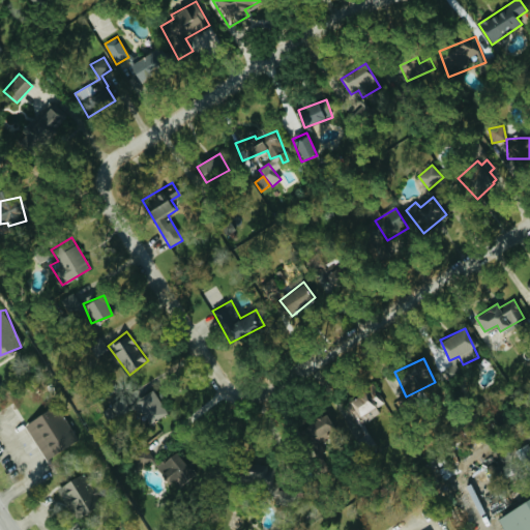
[(377,408),(385,403),(373,384),(349,399),(363,423),(380,413),(377,408)]
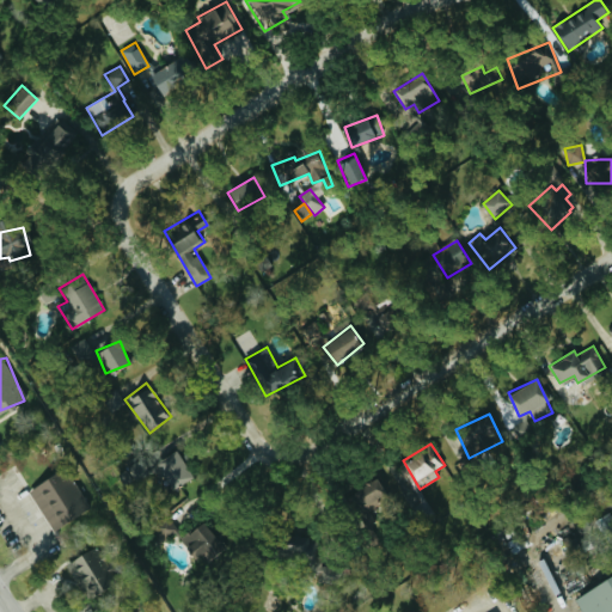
[(171,490),(193,476),(176,450),(154,464),(171,490)]
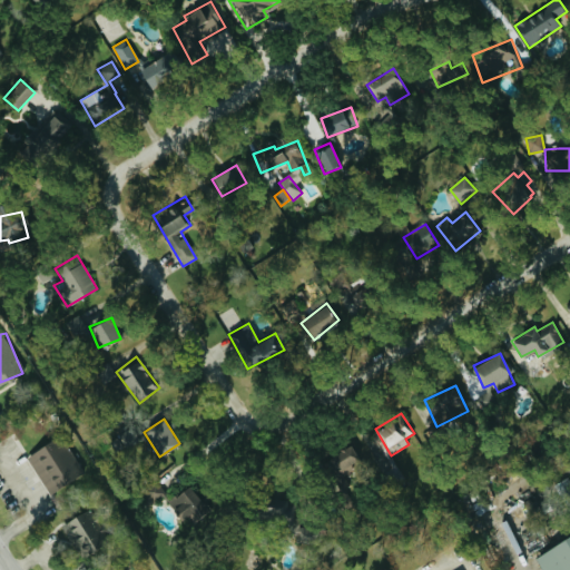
[(84,472),(61,434),(27,455),(49,493),(84,472)]
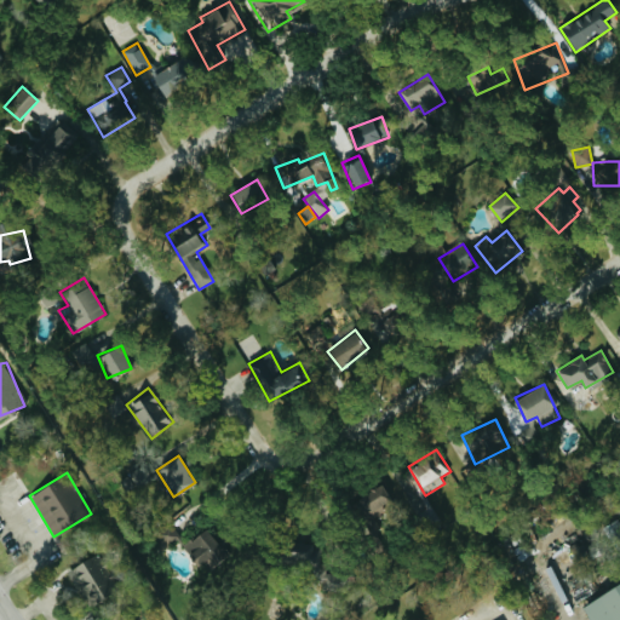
[(379,526),(375,518),(394,507),(380,484),(352,500),(371,530),(379,526)]
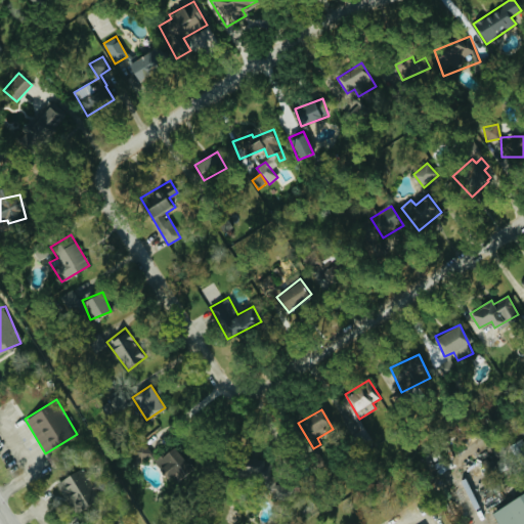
[(134,467),(154,456),(145,443),(126,453),(134,467)]
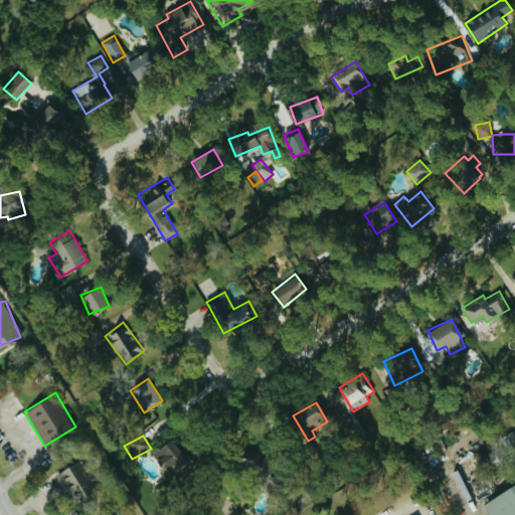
[(190,460),(170,438),(152,454),(166,469),(171,464),(178,471),(190,460)]
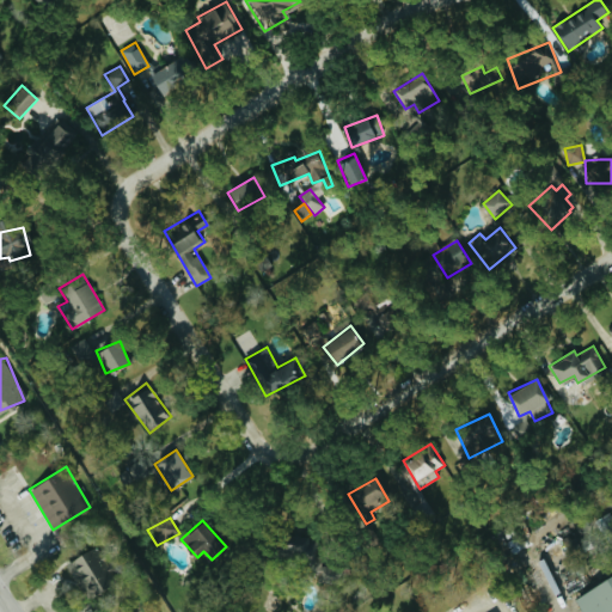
[(316,537),(281,536),(280,557),(304,558),(303,569),(317,570),(317,571),(330,573),(330,565),(313,564),(316,537)]
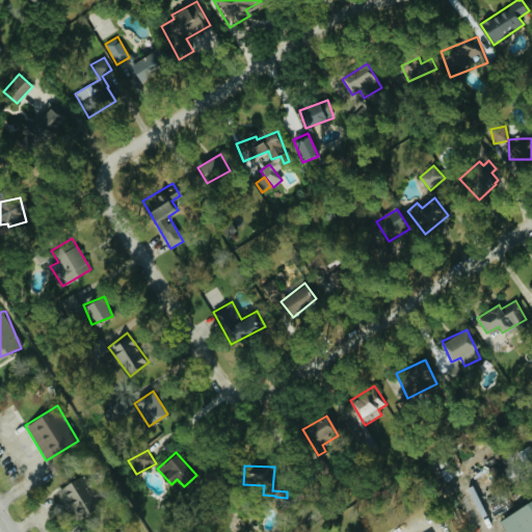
[(59,486),(74,519),(97,508),(82,476),(59,486)]
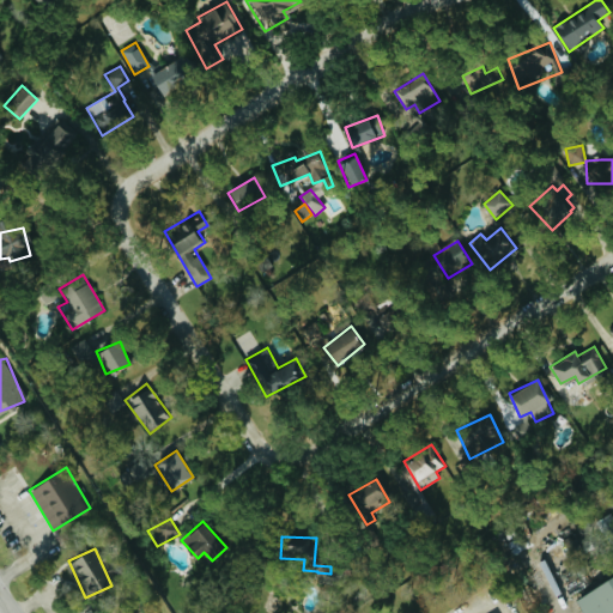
[(612,612),(612,575),(575,598),(583,612),(612,612)]
